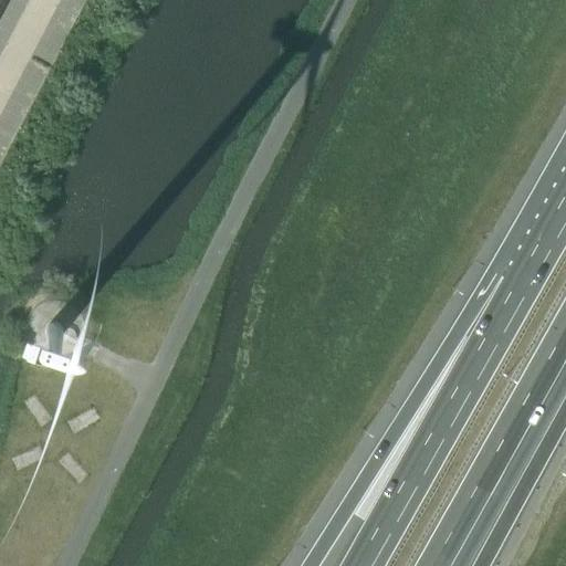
[(51,318),(48,321),(45,322),(43,325),(42,328),(41,332),(42,335),(43,337),(45,341),(49,343),(52,344),(55,344),(59,343),(61,342),(64,338),(65,336),(66,333),(66,329),(65,326),(63,323),(61,321),(58,320),(54,318),(51,318)]
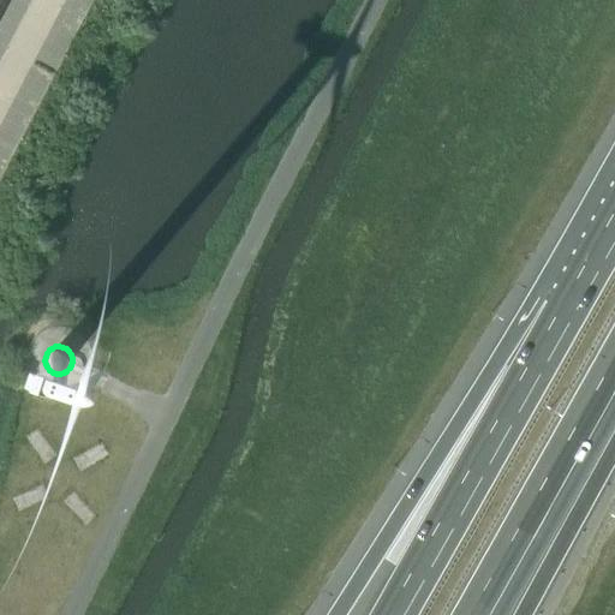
[(36,430),(25,437),(45,464),(55,455),(36,430)]
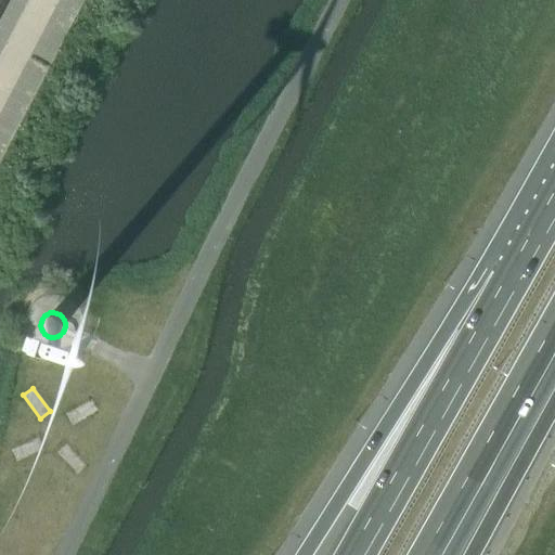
[(98,410),(90,400),(66,417),(74,427),(98,410)]
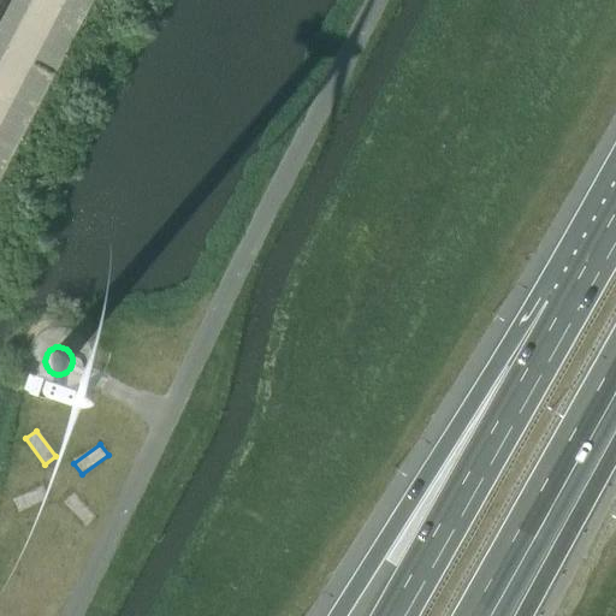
[(47,499),(41,487),(12,501),(17,513),(47,499)]
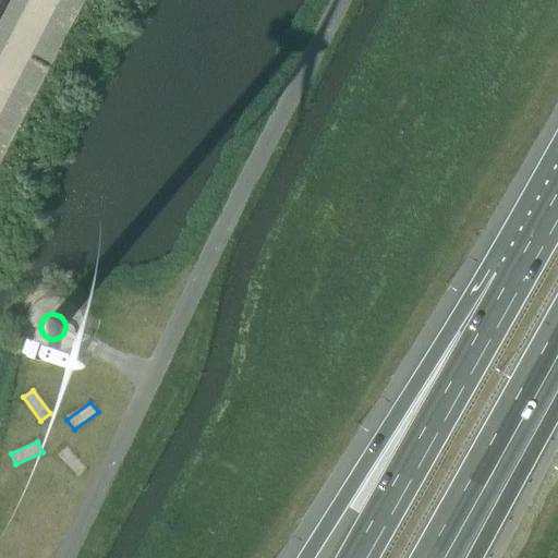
[(68,446),(58,455),(76,477),(86,469),(68,446)]
